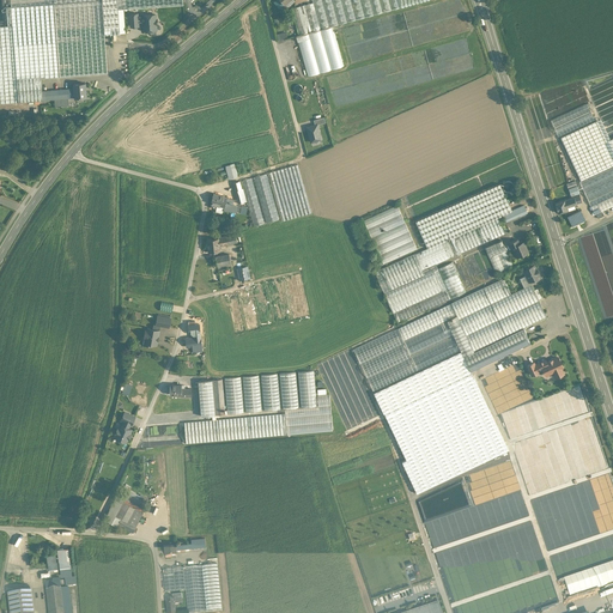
[(8,26),(13,25),(17,78),(41,76),(41,78),(108,73),(104,34),(121,32),(119,8),(117,0),(11,0),(12,7),(6,7),(8,26)]
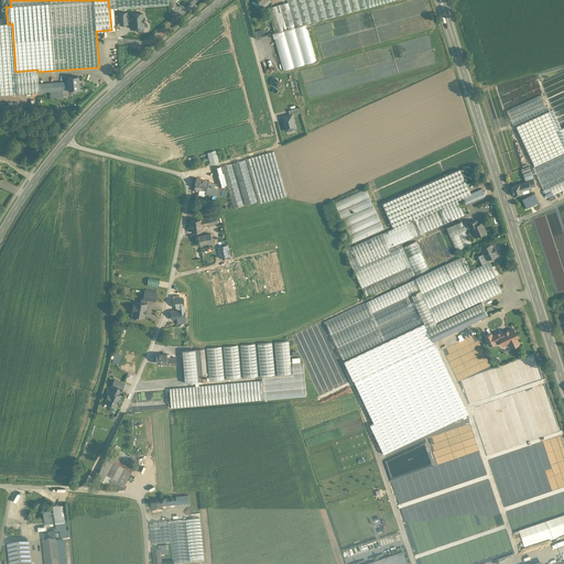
[(339,0),(286,0),(288,2),(295,28),(305,24),(344,14),(339,0)]
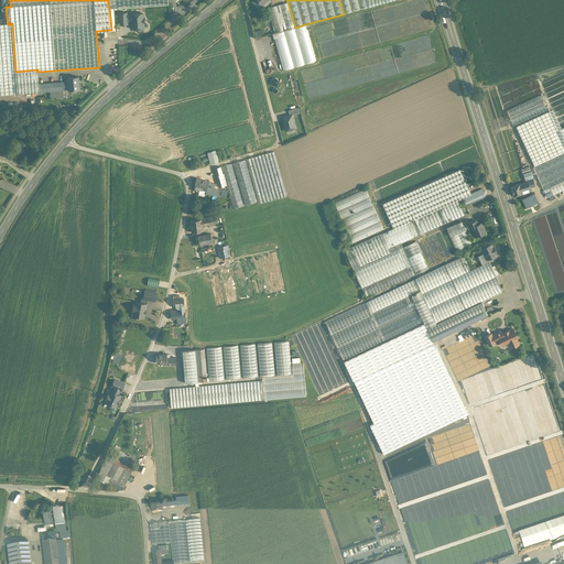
[(366,0),(339,0),(344,14),(368,7),(366,0)]
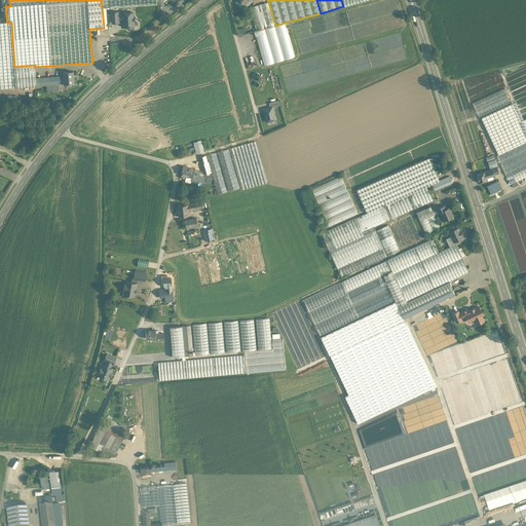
[(268,2),(261,4),(267,28),(275,26),(268,2)]
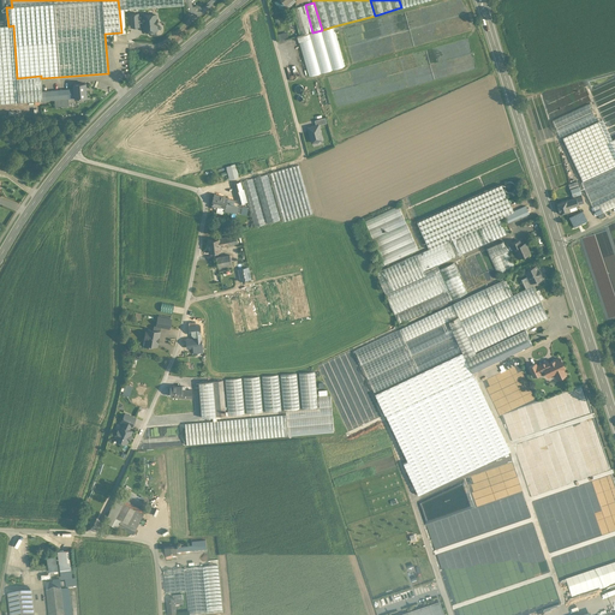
[(305,5),(293,9),(302,36),(312,33),(305,5)]
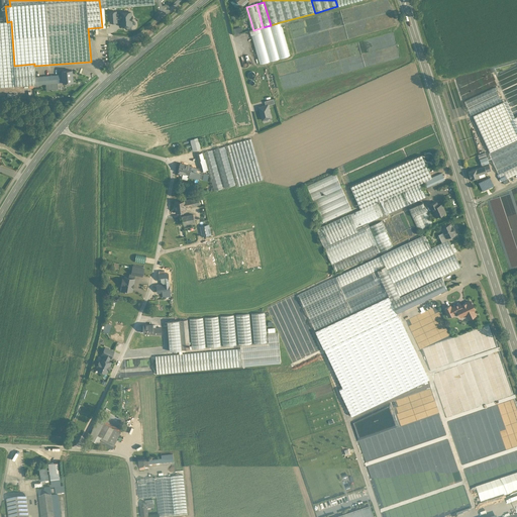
[(121,19),(124,20),(124,23),(127,23),(128,27),(132,26),(132,23),(133,23),(132,19),(134,18),(134,14),(132,14),(132,10),(121,11),(121,12),(117,12),(117,19),(121,19)]
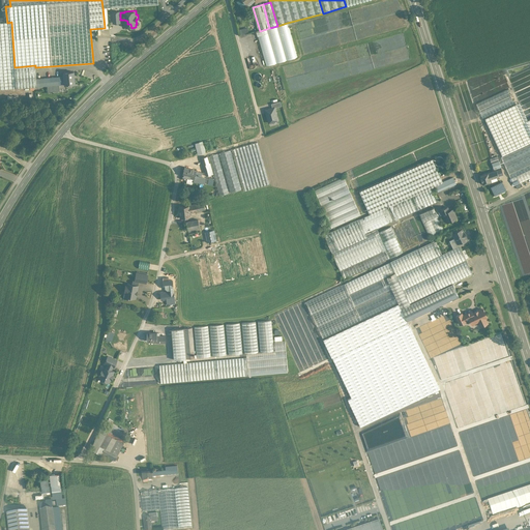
[(7,23),(0,23),(0,89),(16,88),(15,67),(11,22),(7,23)]
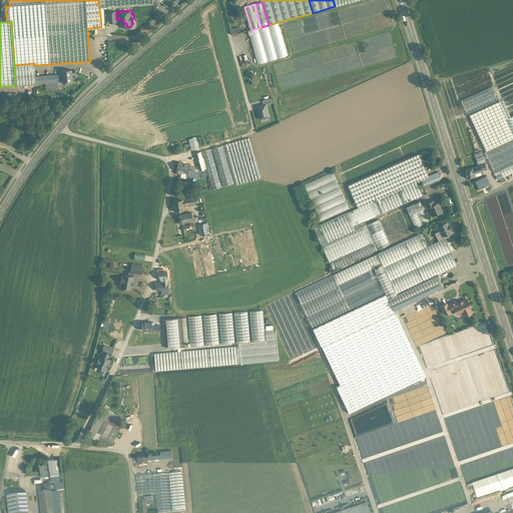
[(261,27),(251,30),(247,31),(248,35),(249,34),(258,63),(288,55),(280,26),(279,26),(278,22),(269,25),(261,27)]
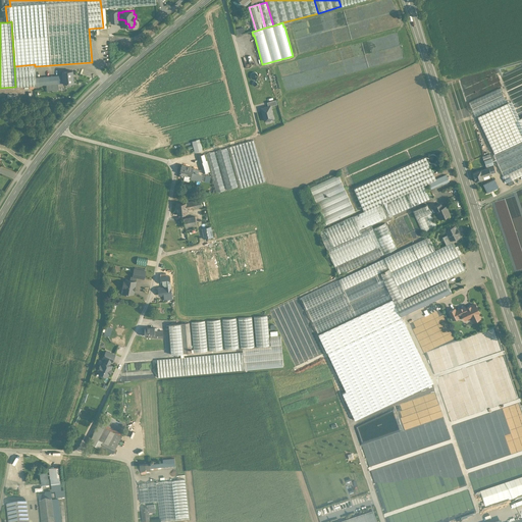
[(37,86),(36,77),(35,66),(35,64),(14,66),(15,87),(37,86)]
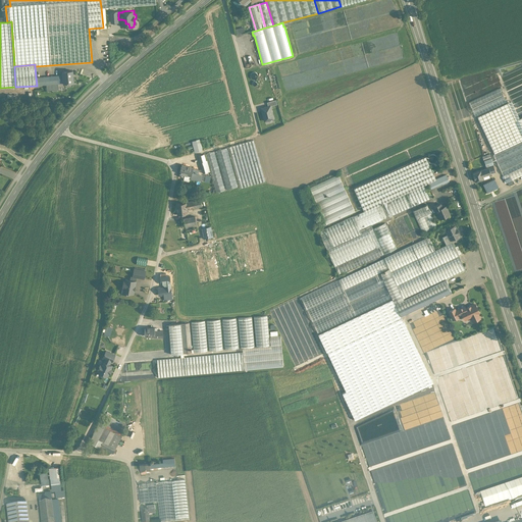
[(518,69),(502,77),(503,82),(518,112),(518,108),(521,106),(519,106),(517,103),(521,101),(520,99),(516,99),(519,97),(518,97),(518,88),(512,88),(512,84),(516,82),(516,76),(517,80),(519,80),(518,69)]
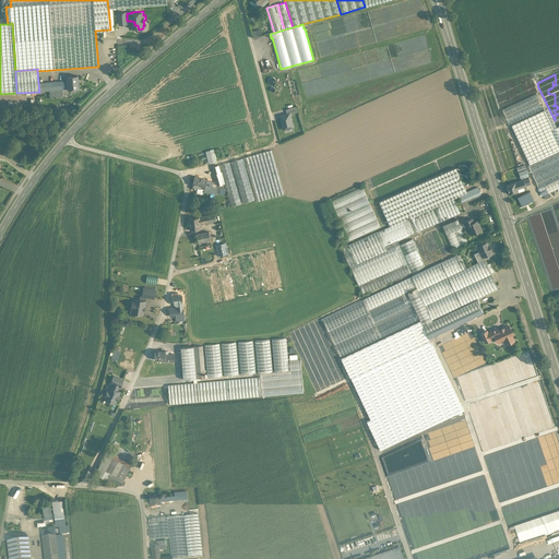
[(78,75),(68,76),(68,81),(69,88),(69,90),(79,88),(78,75)]
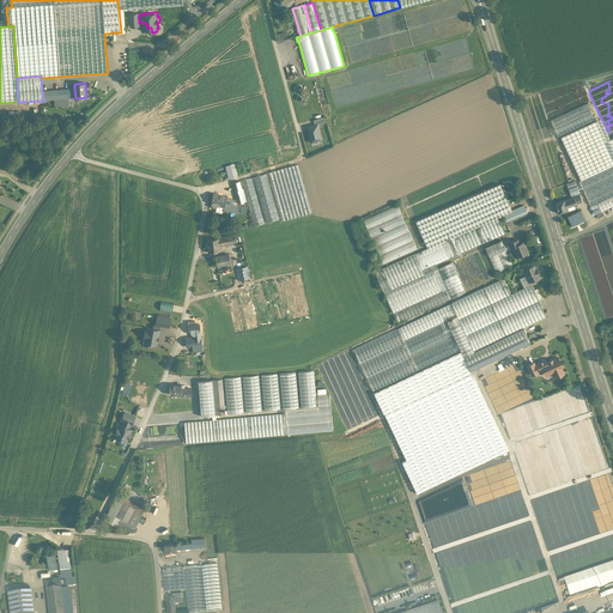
[(74,89),(58,90),(59,98),(62,98),(68,98),(76,97),(74,89)]
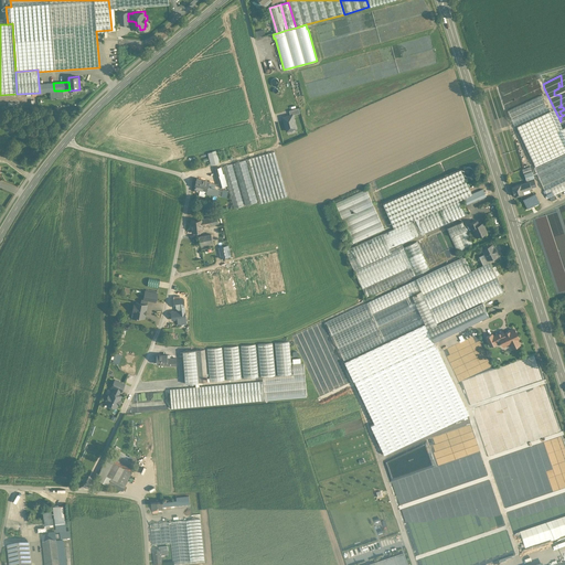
[(39,84),(40,93),(50,92),(54,91),(53,83),(39,84)]
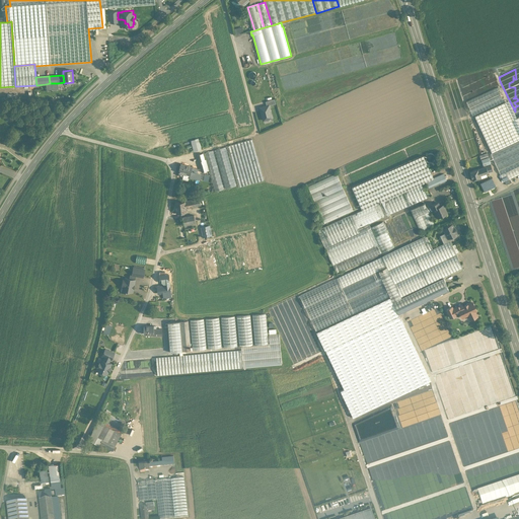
[(497,87),(466,102),(472,116),(503,101),(497,87)]
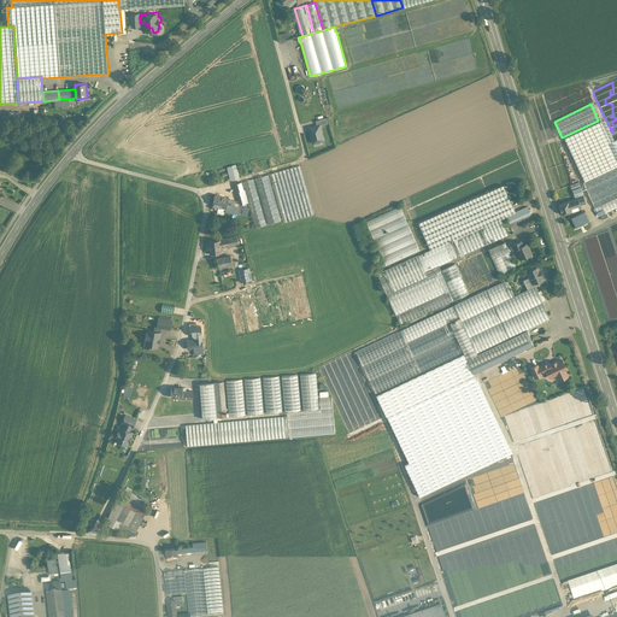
[(616,160),(609,142),(613,141),(604,121),(564,139),(585,182),(616,166),(616,160)]
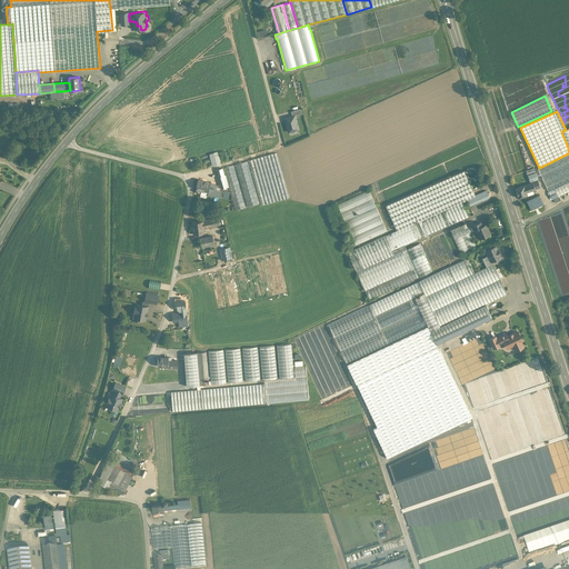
[(292,116),(285,118),(289,132),(298,129),(295,116),(292,116)]
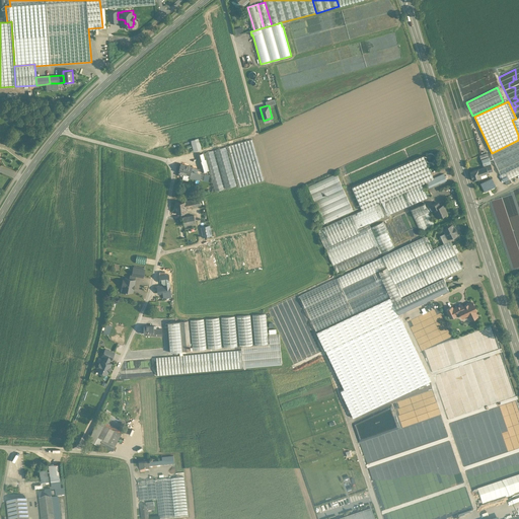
[(452,115),(454,120),(465,117),(466,121),(467,120),(464,106),(460,107),(460,110),(457,112),(457,114),(452,115)]
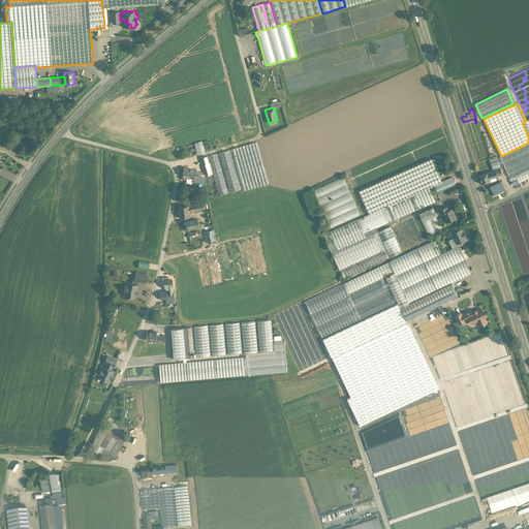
[(193,143),(196,154),(205,152),(201,141),(193,143)]
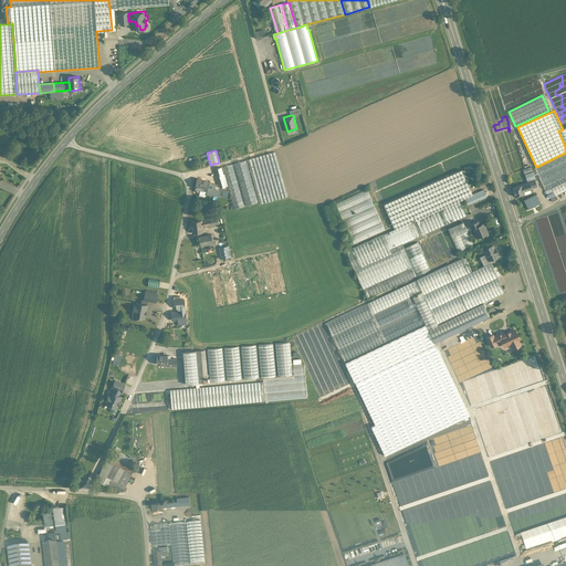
[(275,153),(248,160),(260,203),(287,197),(275,153)]
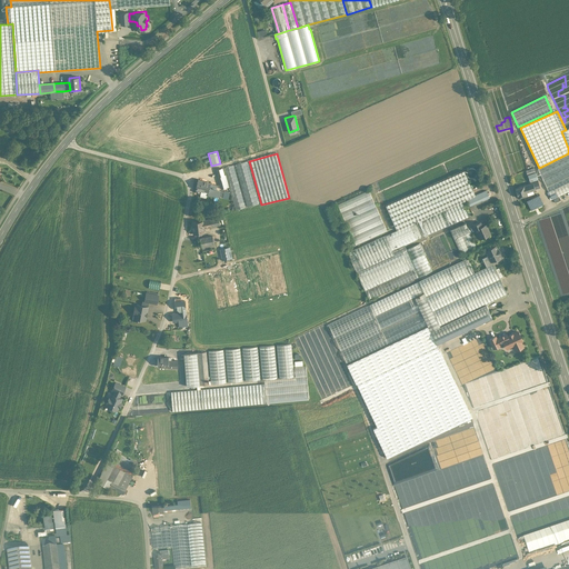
[(568,153),(539,168),(538,169),(552,200),(568,191),(568,153)]
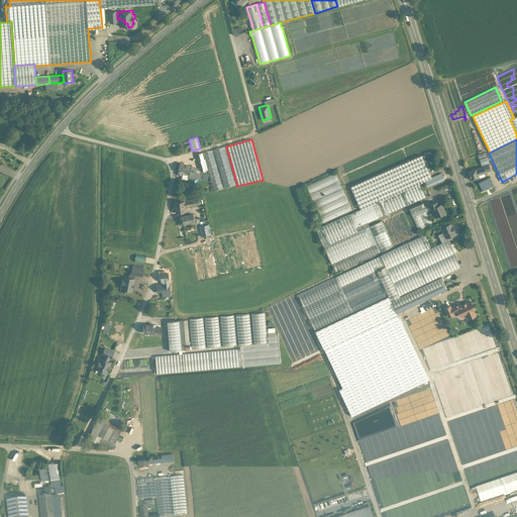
[(225,146),(214,149),(224,188),(235,185),(225,146)]
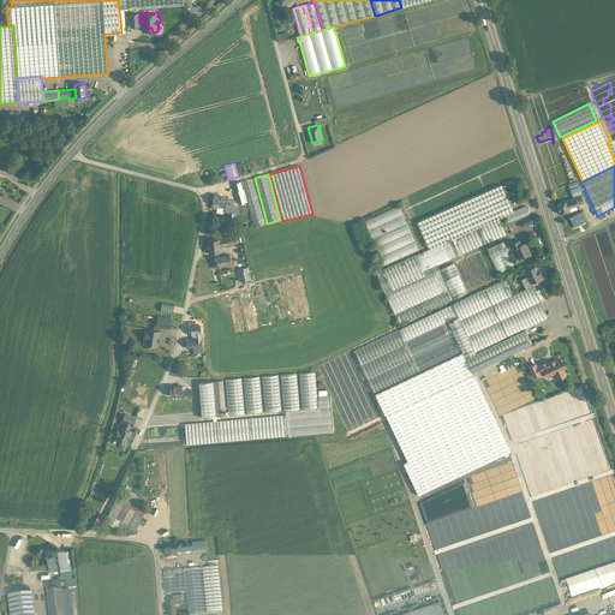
[(252,179),(242,181),(244,189),(248,202),(255,227),(266,224),(252,179)]
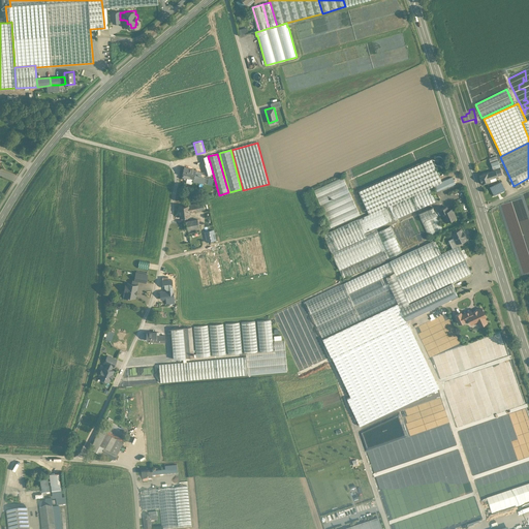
[(442,164),(443,162),(443,160),(442,158),(440,157),(438,156),(436,157),(435,158),(434,160),(434,162),(435,164),(436,165),(438,165),(440,165),(442,164)]
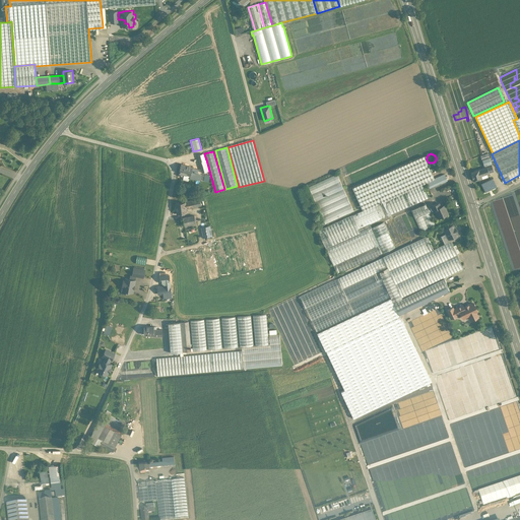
[(424,155),(352,188),(363,210),(380,202),(381,202),(383,201),(427,182),(434,179),(424,155)]
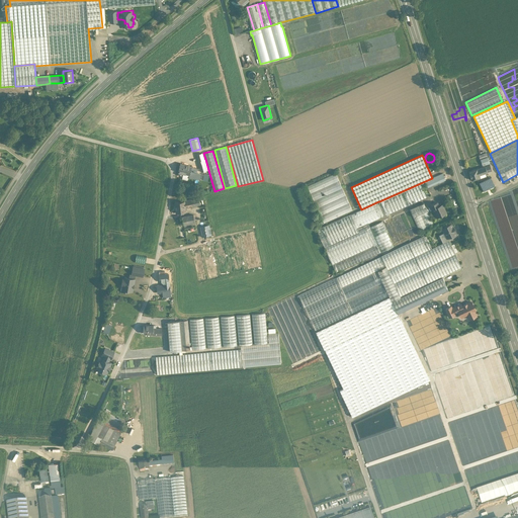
[(204,160),(198,161),(201,172),(208,170),(205,159),(204,160)]
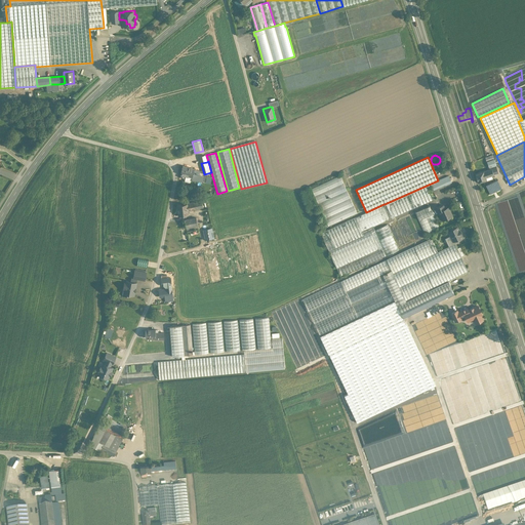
[(191,168),(183,165),(180,173),(186,175),(185,180),(190,182),(190,179),(191,176),(192,177),(194,169),(191,168)]
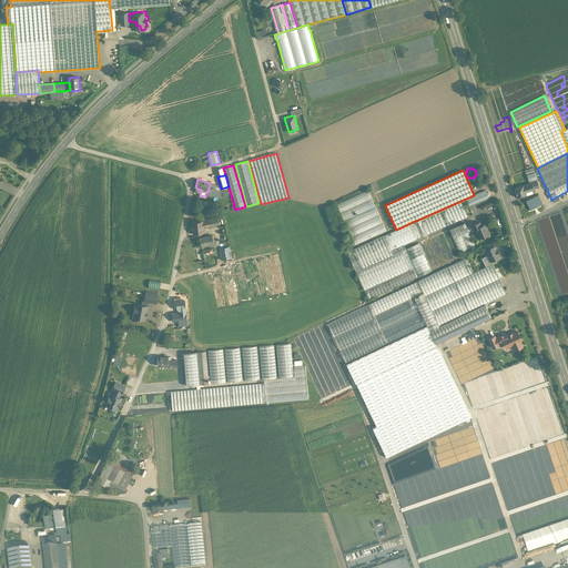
[(534,182),(523,185),(525,192),(534,189),(536,188),(534,182)]
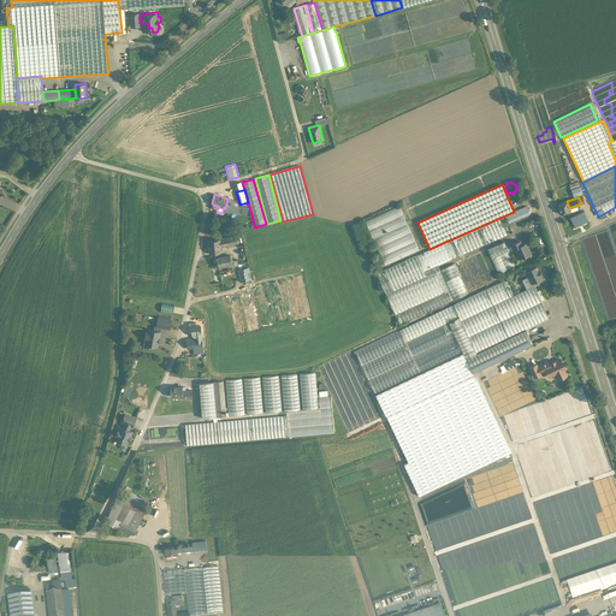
[(235,201),(227,199),(225,208),(224,207),(223,211),(238,213),(238,207),(234,206),(235,201)]
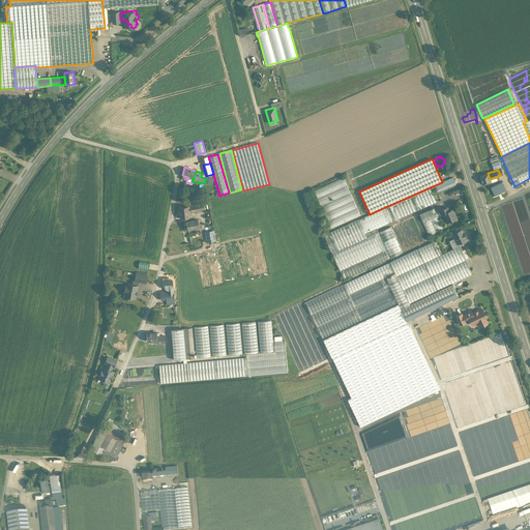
[(488,173),(480,176),(482,184),(491,181),(490,179),(488,173)]
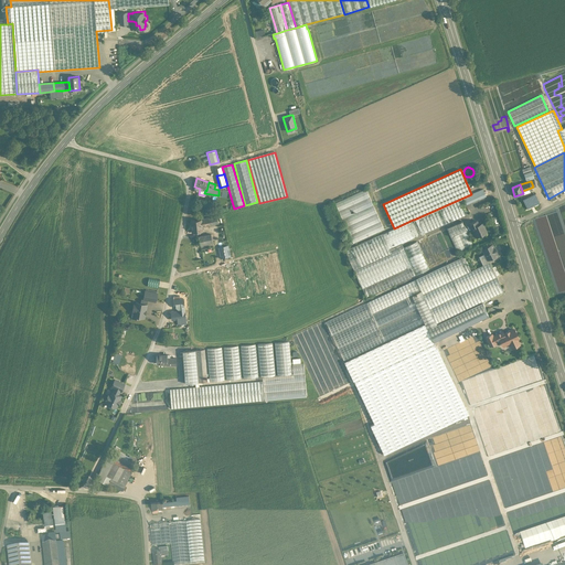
[(336,203),(353,243),(384,228),(366,189),(336,203)]
